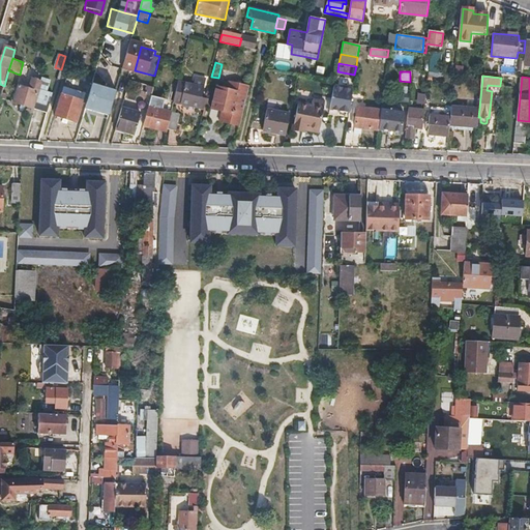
[(11,102),(48,113),(54,93),(39,88),(41,80),(33,78),(32,78),(29,88),(17,85),(11,102)]
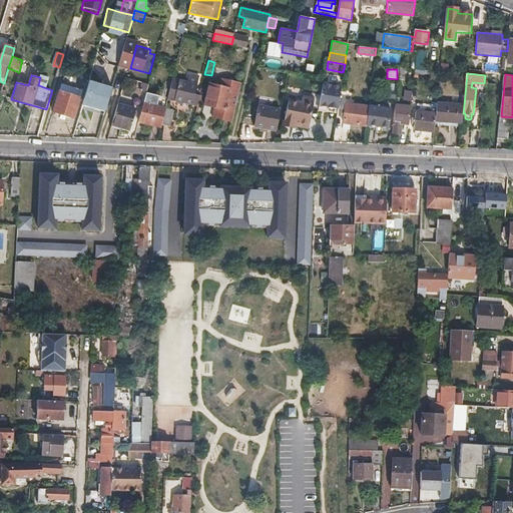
[(172,79),(168,97),(175,99),(177,92),(195,97),(198,85),(172,79)]
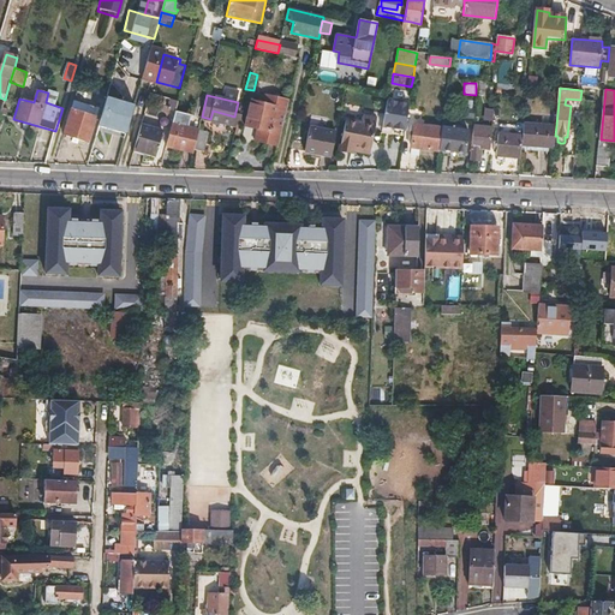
[(256,141),(279,145),(290,100),(270,95),(269,105),(252,101),(248,125),(260,129),(256,141)]
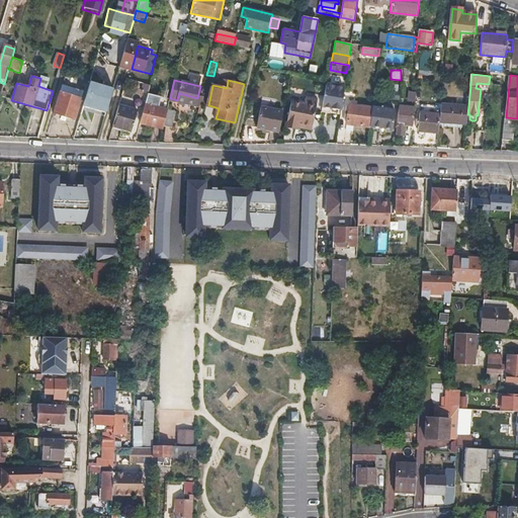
[(91,81),(83,106),(106,113),(113,87),(91,81)]
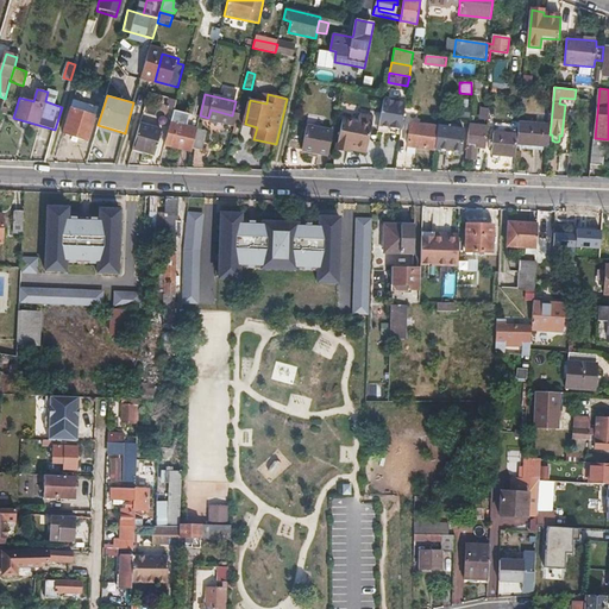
[(75,99),(66,133),(87,140),(98,106),(75,99)]
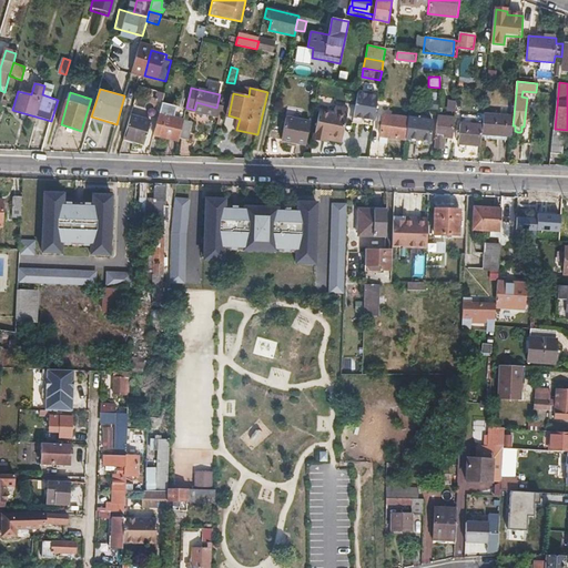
[(377,97),(358,93),(356,100),(355,109),(354,114),(353,119),(361,121),(362,119),(374,121),(376,103),(377,97)]
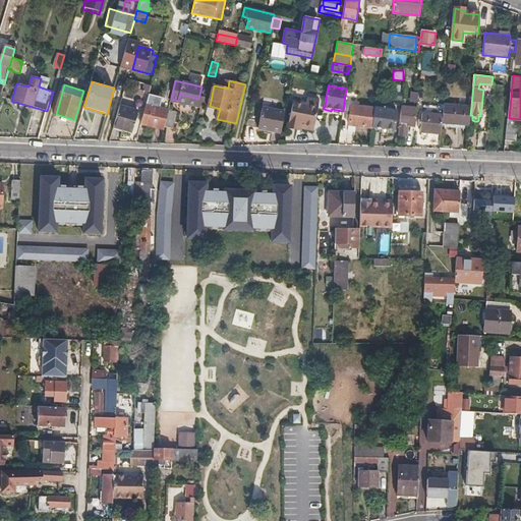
[(409,101),(416,102),(417,93),(410,91),(409,101)]
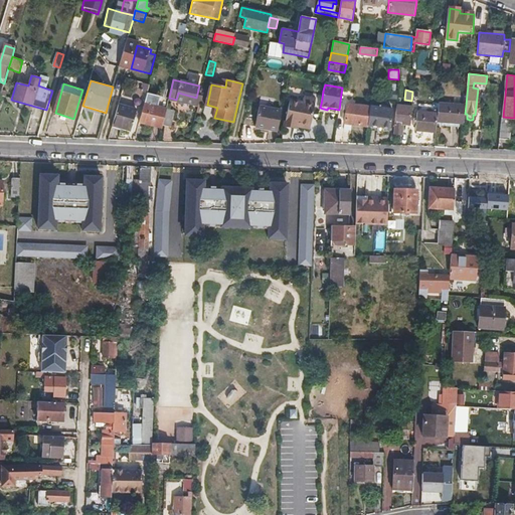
[(148,93),(139,124),(161,129),(162,125),(166,108),(169,98),(160,96),(148,93)]
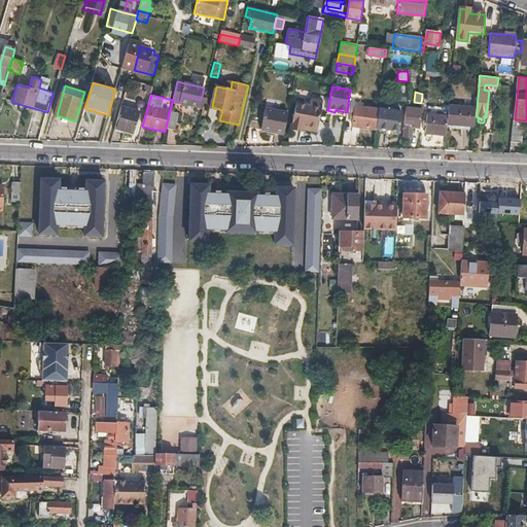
[(293,126),(300,128),(300,125),(305,103),(297,102),(293,126)]
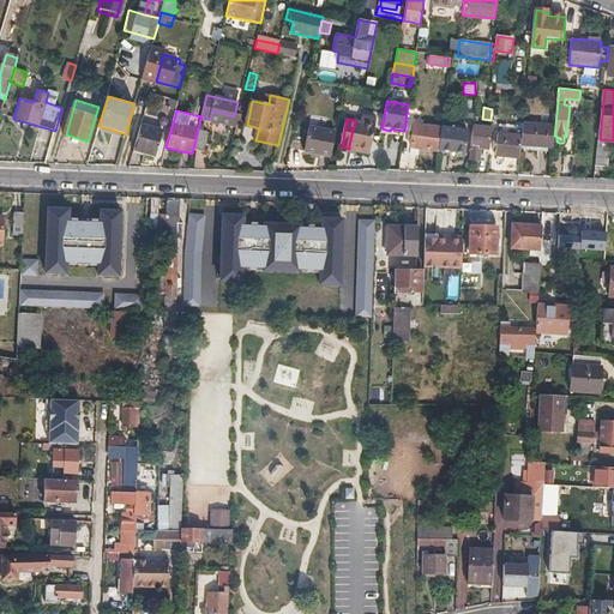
[(349,145),(349,149),(371,154),(371,150),(375,125),(355,120),(349,145)]
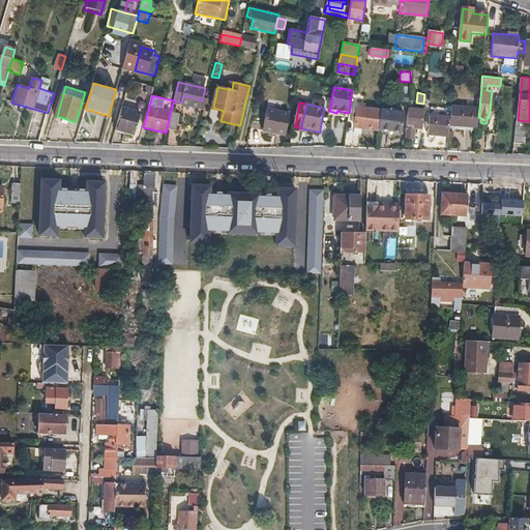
[(381,111),(380,125),(403,127),(405,108),(392,107),(382,106),(381,111)]
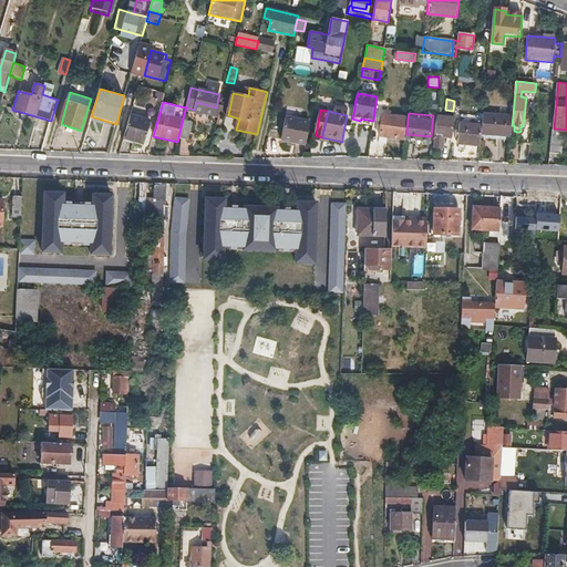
[(513,115),(483,113),(482,124),(481,134),(512,136),(512,125),(513,115)]
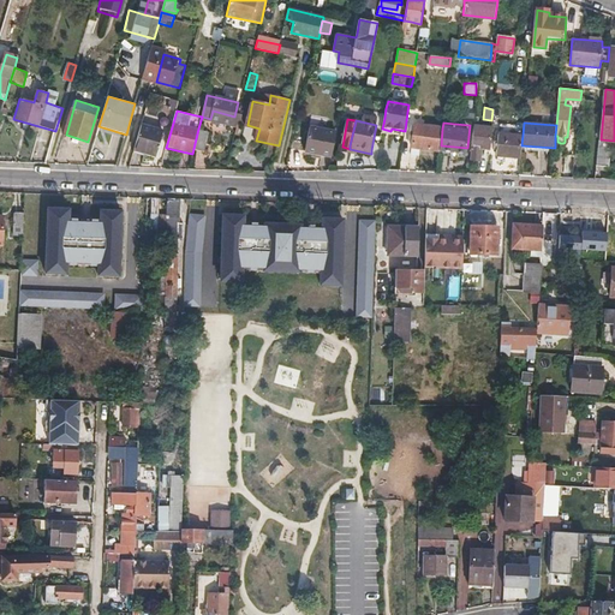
[(142,125),(135,150),(156,156),(163,132),(142,125)]
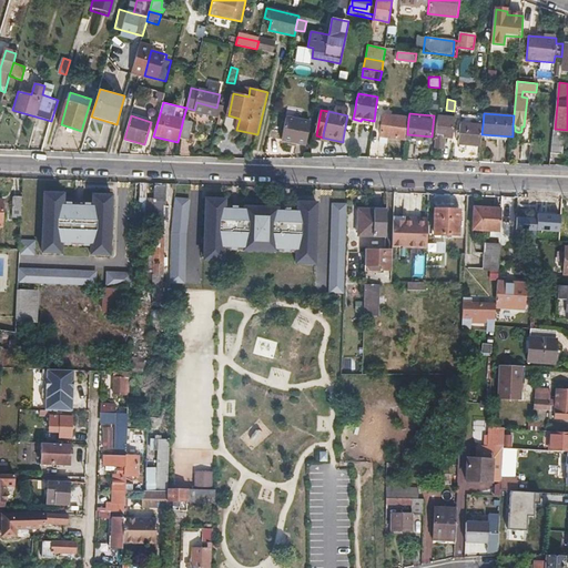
[(388,137),(406,139),(406,138),(407,134),(408,119),(383,115),(379,142),(387,143),(388,137)]
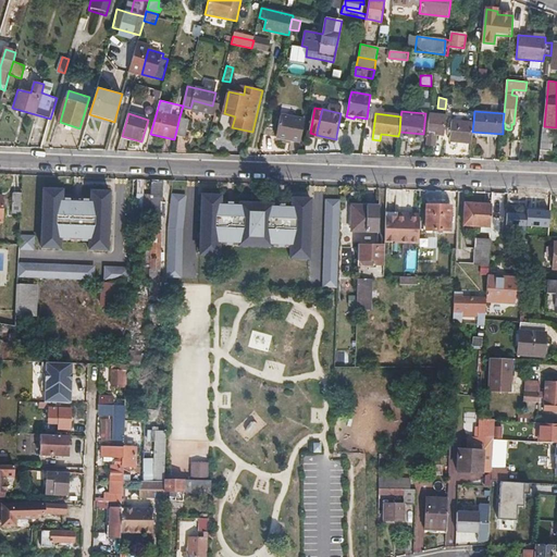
[(426,135),(425,145),(435,146),(436,135),(444,135),(446,115),(429,114),(426,135)]
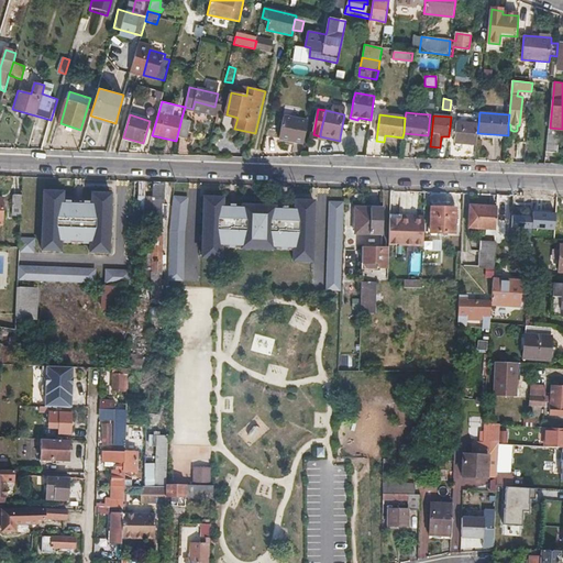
[(280,140),(304,143),(308,121),(286,117),(280,140)]
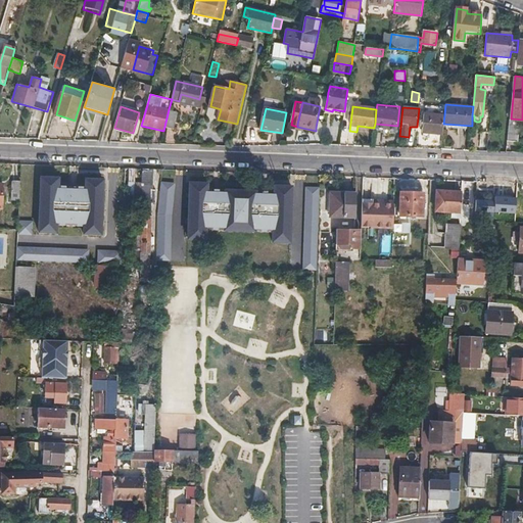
[(169,109),(164,127),(173,129),(177,111),(169,109)]
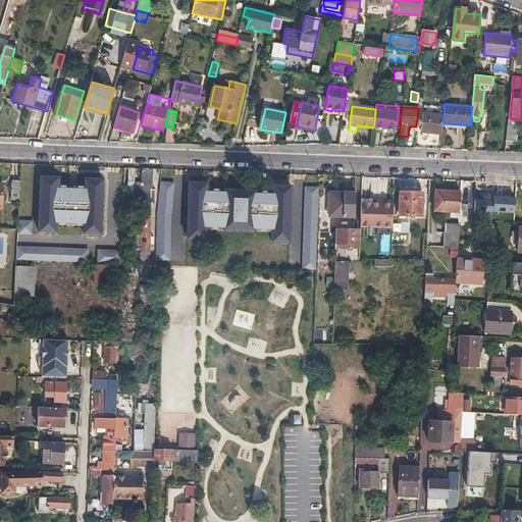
[(421,132),(441,134),(442,123),(444,114),(423,112),(421,132)]
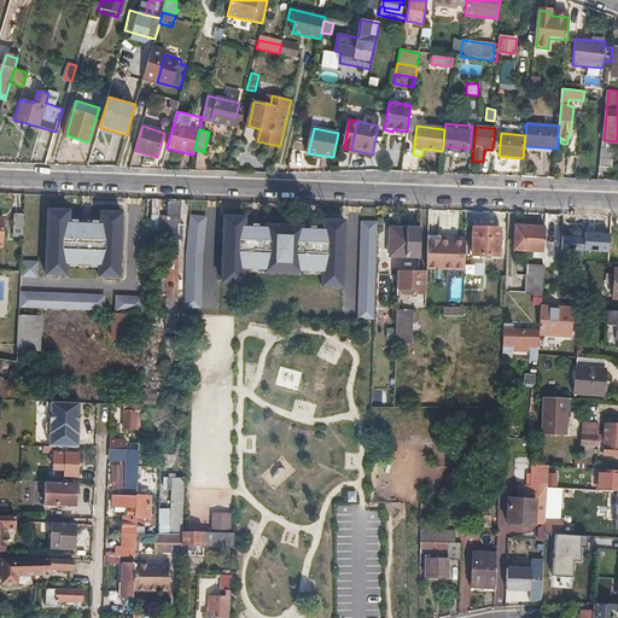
[(601,147),(599,165),(611,167),(612,149),(601,147)]
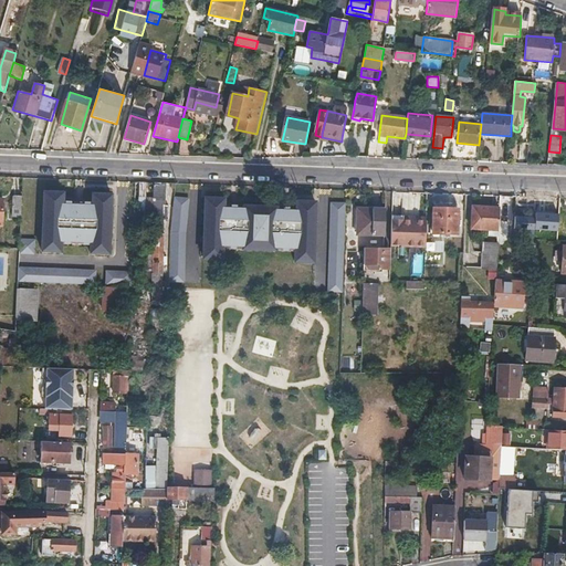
[(154,182),(139,181),(138,211),(154,212),(154,182)]
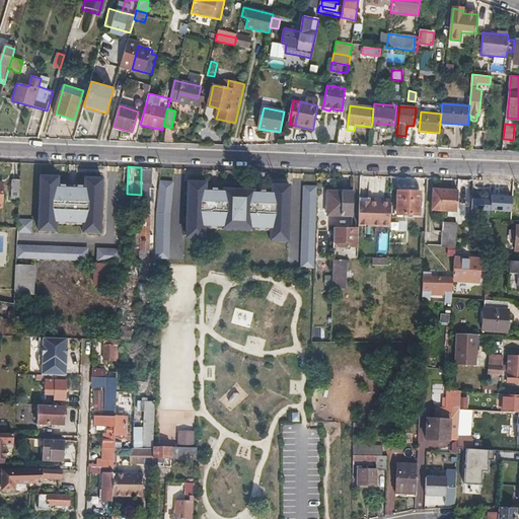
[(150,167),(141,167),(141,195),(140,201),(140,226),(139,266),(138,273),(148,274),(148,242),(152,242),(152,234),(149,235),(150,202),(153,202),(153,189),(149,189),(150,167)]
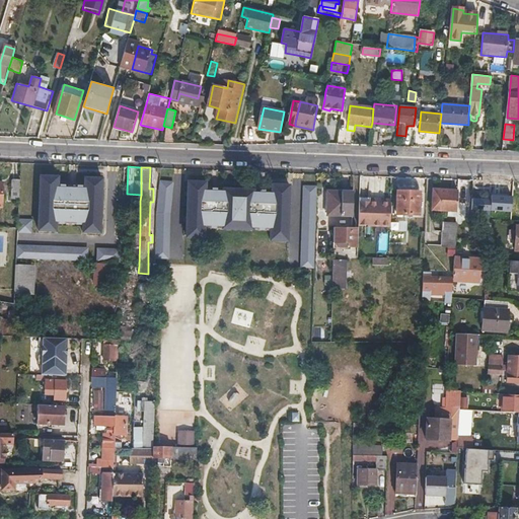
[(24,244),(48,244),(54,245),(54,234),(56,177),(26,177),(24,244)]
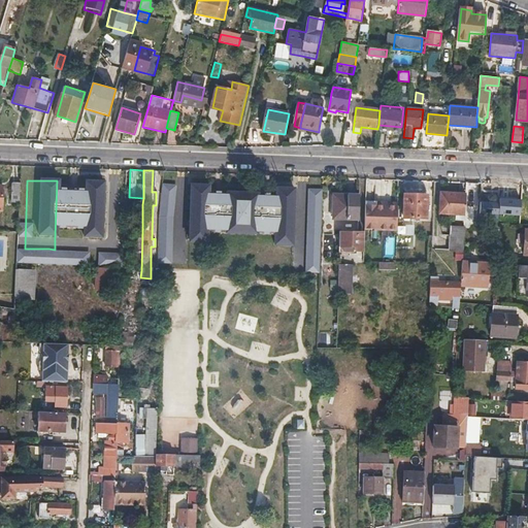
[(124,215),(125,180),(108,180),(106,229),(124,230),(124,215)]
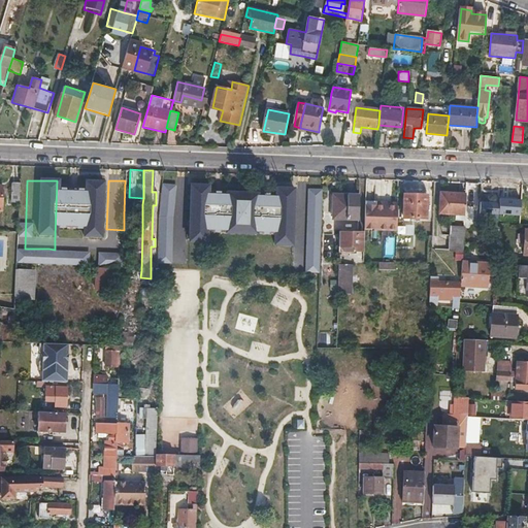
[(19,203),(20,184),(10,184),(10,203),(19,203)]
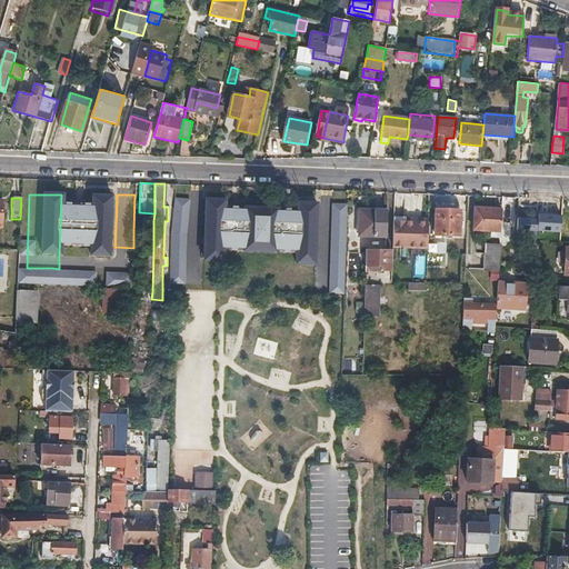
[(200,203),(175,202),(173,227),(199,228),(200,203)]
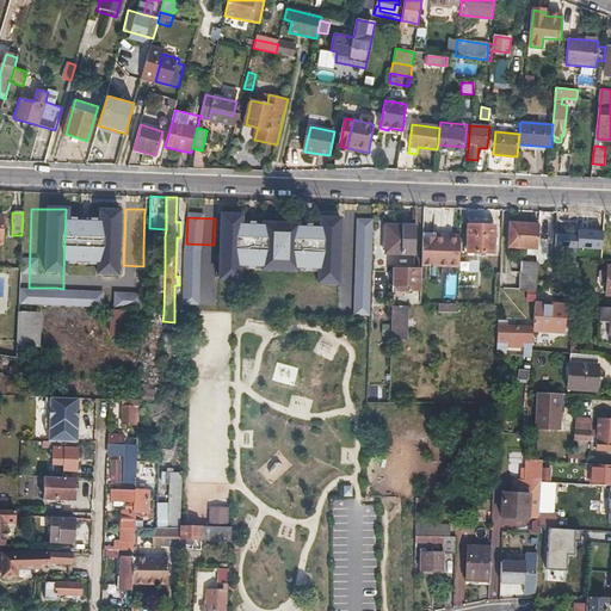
[(370,315),(372,217),(356,217),(352,315),(370,315)]
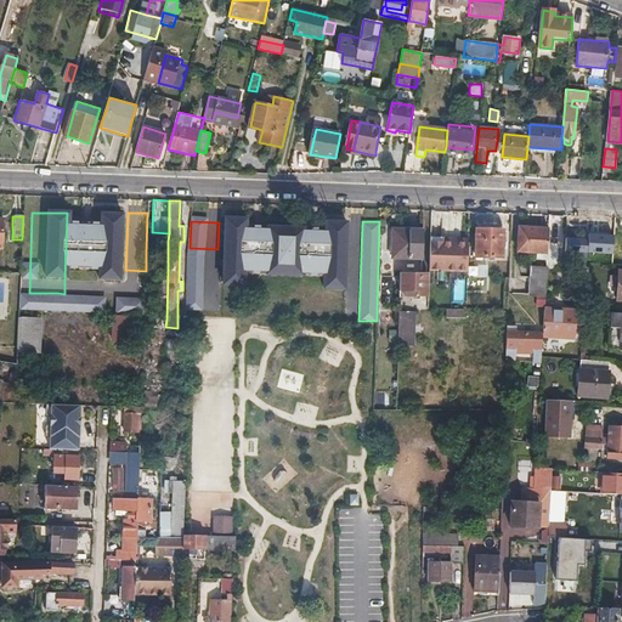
[(475,255),(503,256),(504,225),(478,224),(475,255)]
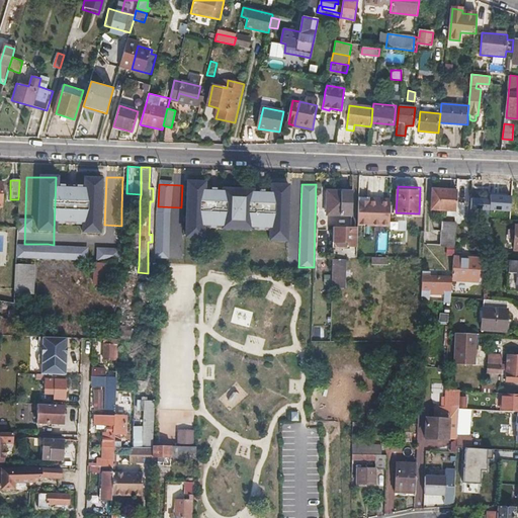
[(457,201),(458,190),(433,188),(431,208),(446,209),(446,214),(456,214),(457,201)]
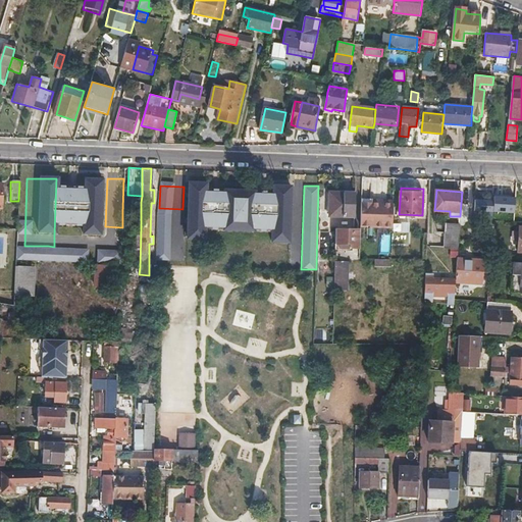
[(202,204),(211,204),(211,191),(203,191),(202,204)]
